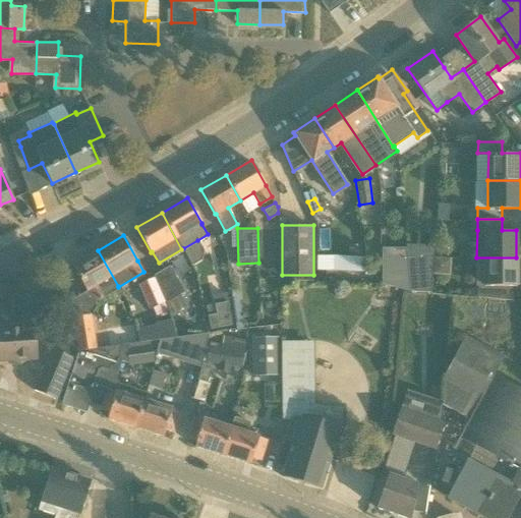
[(118,286),(98,250),(72,265),(94,300),(118,286)]
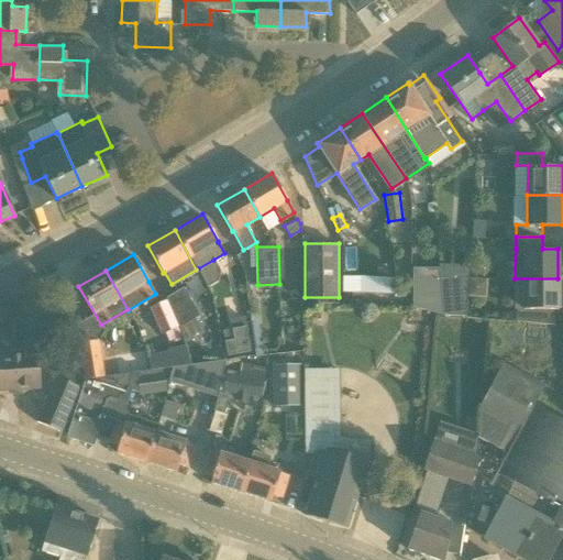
[(440,278),(443,314),(465,315),(466,295),(467,277),(467,276),(440,275),(440,278)]
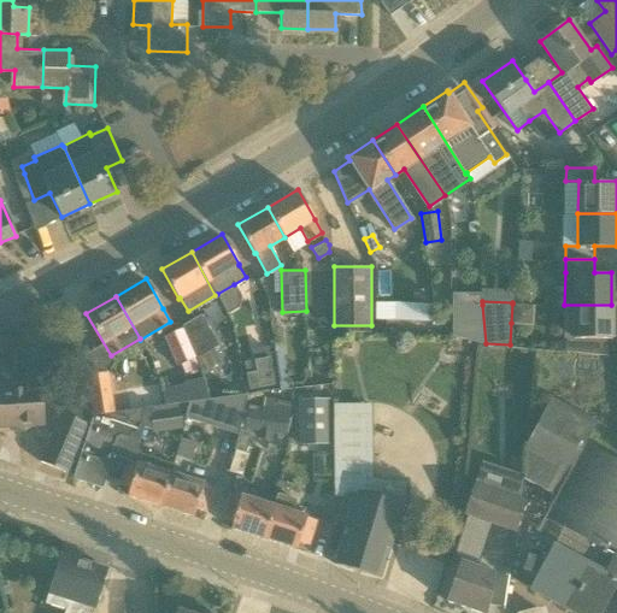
[(415,302),(413,317),(430,318),(432,304),(415,302)]
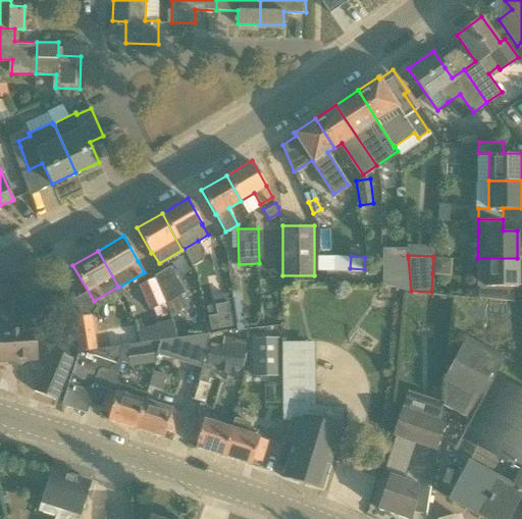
[(433,257),(432,273),(451,273),(451,258),(433,257)]
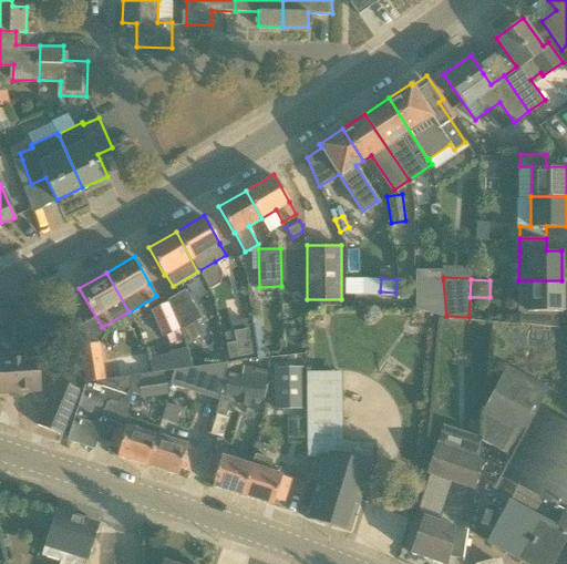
[(416,310),(446,316),(443,280),(415,280),(416,310)]
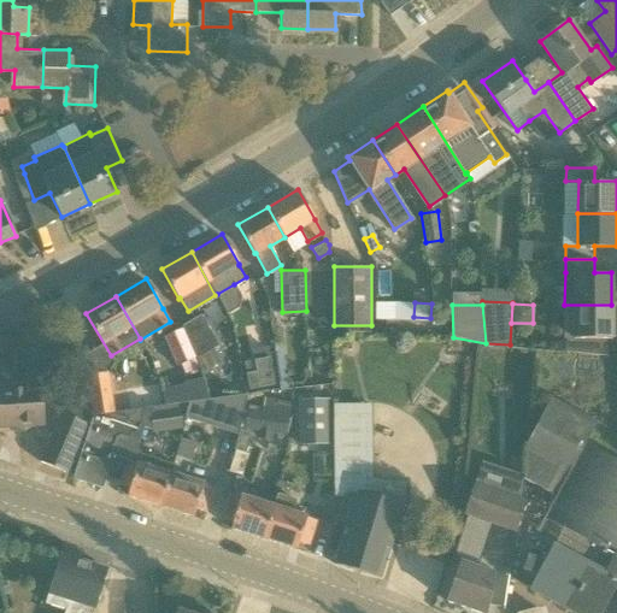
[(616,306),(611,307),(611,305),(564,305),(564,337),(565,340),(557,340),(557,349),(566,349),(605,353),(605,337),(611,337),(611,323),(616,323),(616,306)]
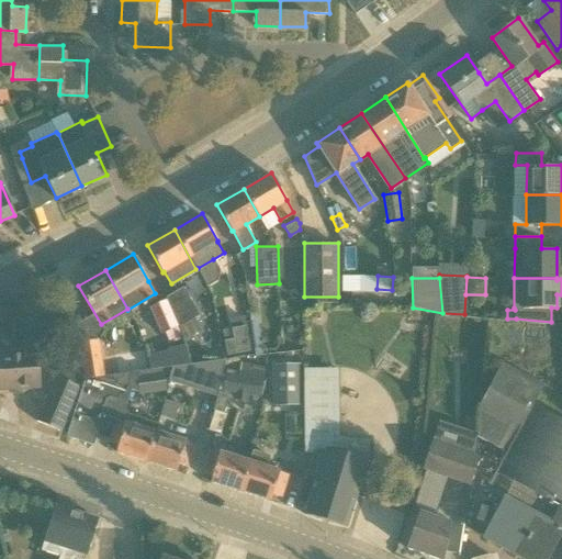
[(59,282),(27,297),(34,310),(66,295),(59,282)]
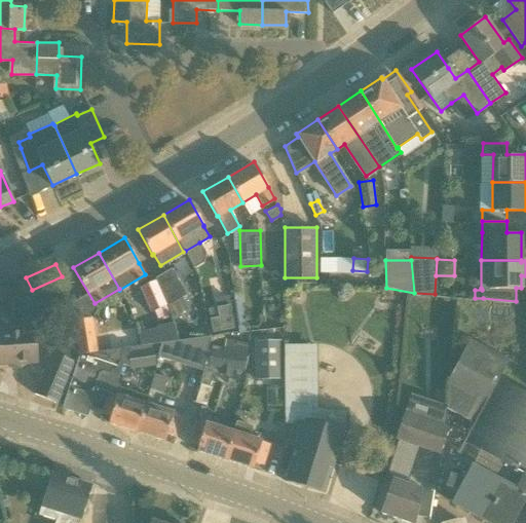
[(156,278),(166,303),(171,313),(173,316),(188,307),(182,296),(186,293),(171,267),(155,276),(156,278)]
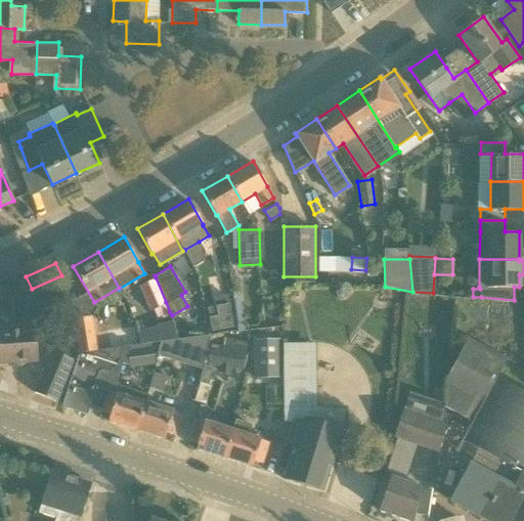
[(166,302),(156,277),(139,285),(150,309),(153,308),(166,302)]
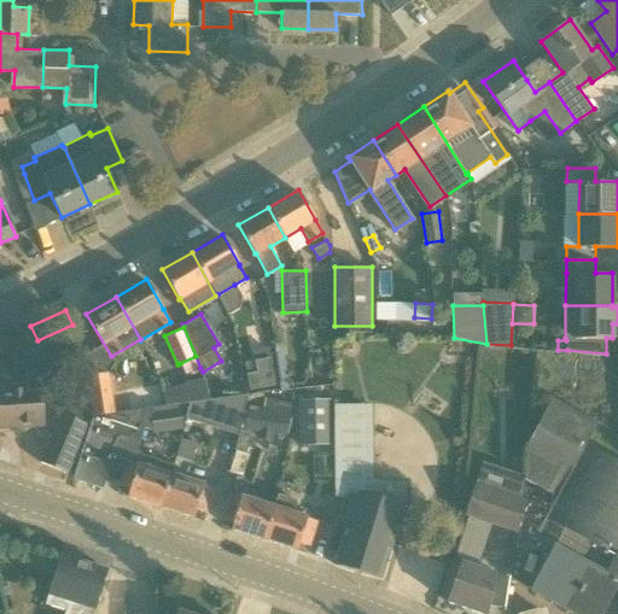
[(252,349),(255,362),(256,372),(248,374),(250,387),(264,385),(275,384),(269,346),(252,349)]
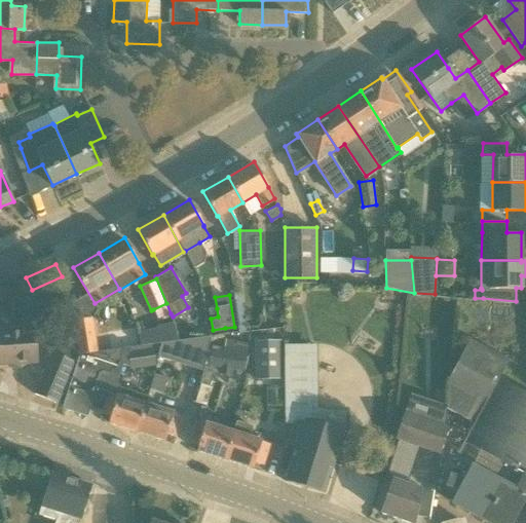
[(77,341),(79,352),(99,350),(91,318),(73,322),(77,341)]
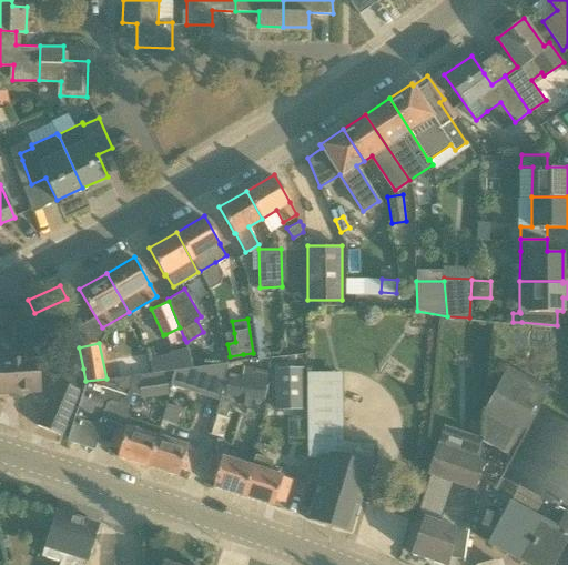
[(173,370),(192,366),(188,346),(170,351),(170,354),(173,370)]
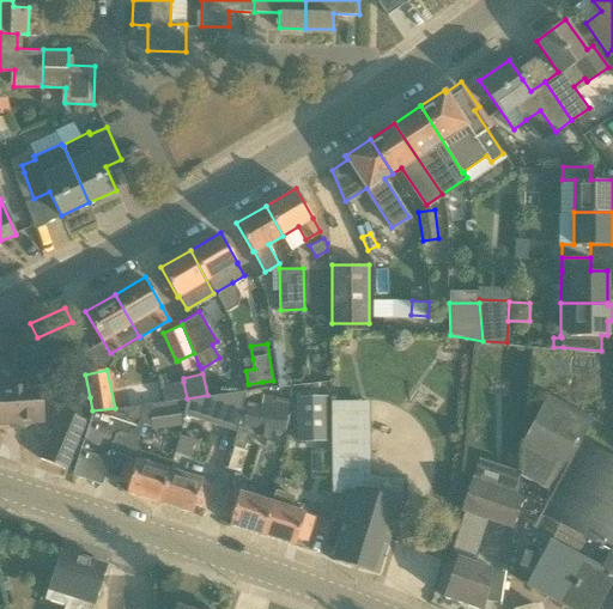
[(0,421),(43,419),(41,379),(0,382),(0,421)]
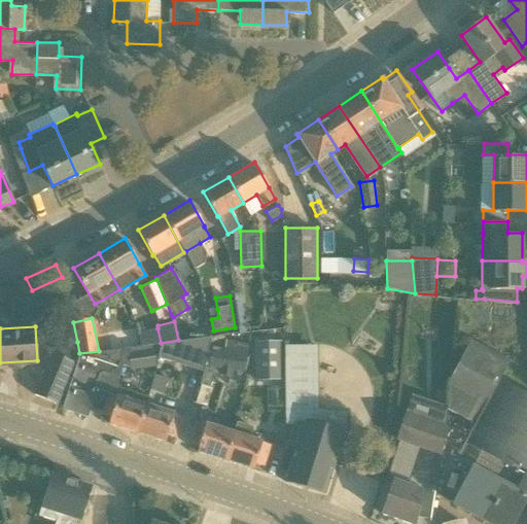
[(157,355),(203,370),(204,369),(211,336),(178,340),(161,343),(157,355)]
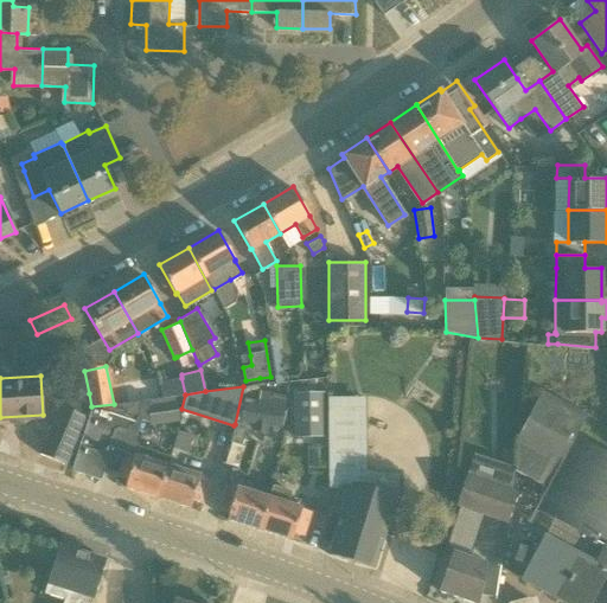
[(525,526),(544,536),(522,578),(568,602),(588,602),(606,569),(606,451),(576,435),(586,418),(588,412),(543,389),(540,396),(532,408),(526,421),(518,436),(561,460),(547,487),(525,526)]
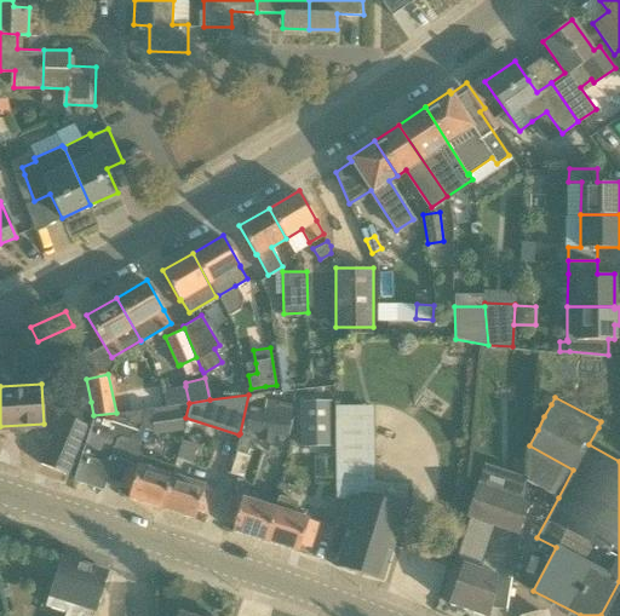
[(332,399),(299,399),(300,445),(333,444),(332,399)]
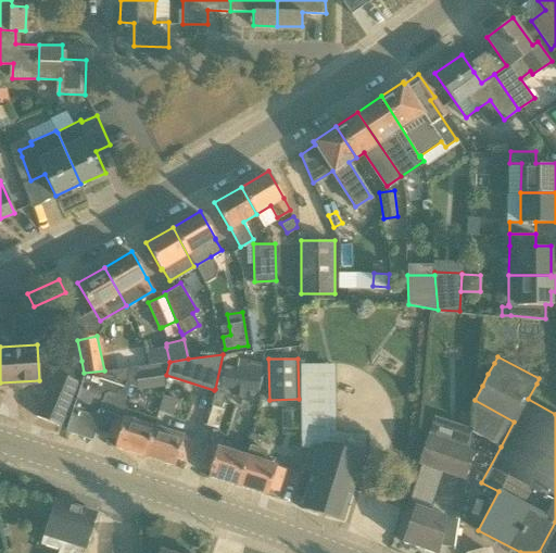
[(222,367),(219,385),(230,387),(230,393),(243,396),(244,389),(258,391),(261,374),(262,365),(248,363),(248,366),(235,365),(235,366),(235,368),(222,367)]
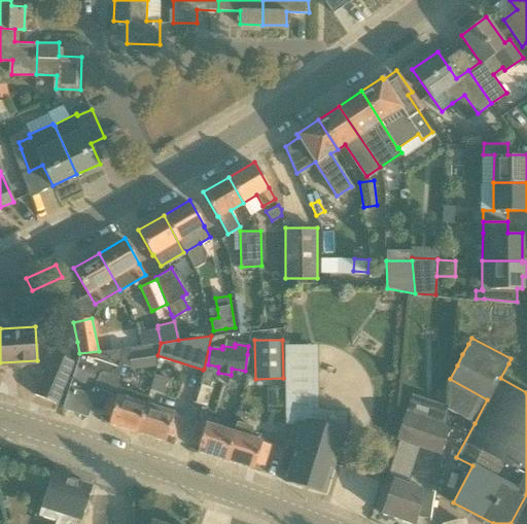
[(283,345),(284,405),(285,422),(292,423),(286,444),(296,446),(285,481),(325,492),(345,426),(345,410),(318,407),(317,344),(283,345)]
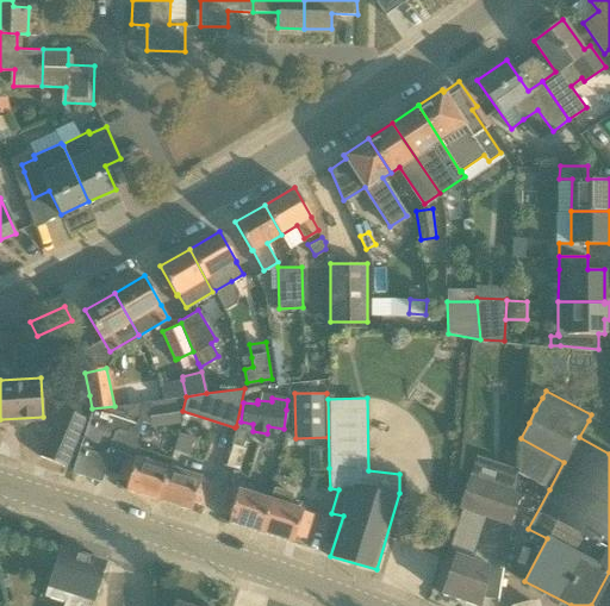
[(72,470),(100,480),(107,457),(110,450),(110,449),(117,428),(138,435),(143,420),(150,423),(147,405),(150,405),(153,399),(144,401),(141,401),(114,406),(92,408),(80,448),(72,470)]
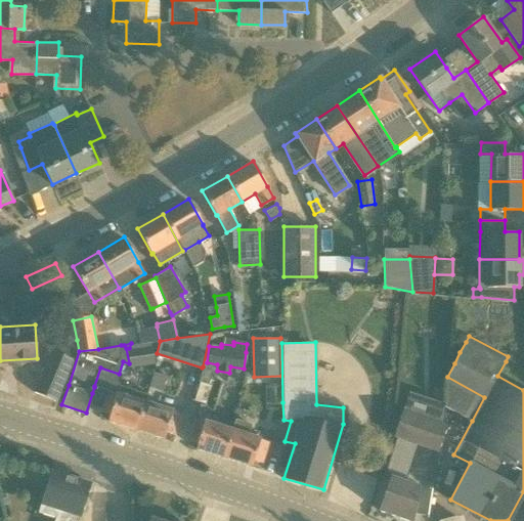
[(130,366),(155,361),(151,344),(129,348),(126,348),(129,363),(130,366)]
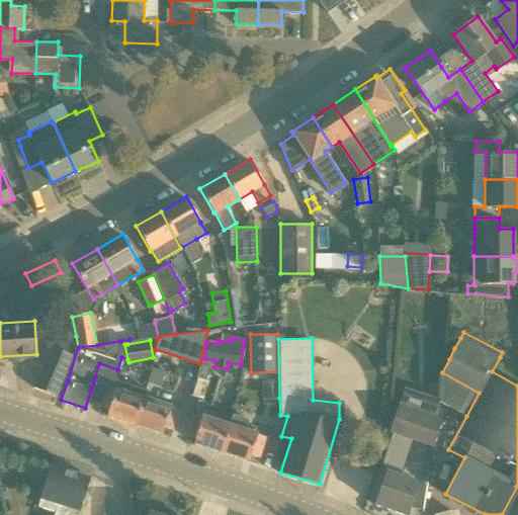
[(51,345),(33,387),(55,396),(73,355),(51,345)]
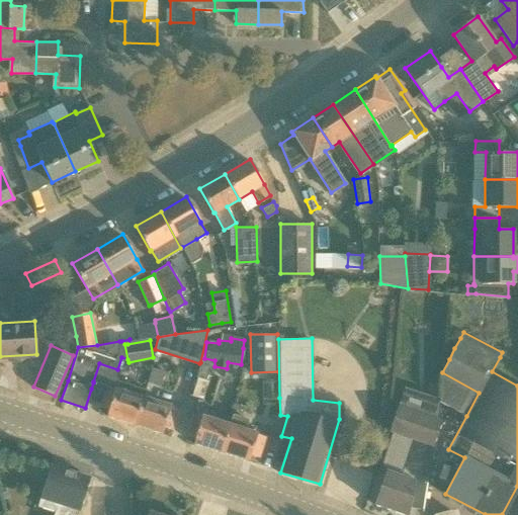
[(200,362),(199,363),(196,375),(205,378),(210,365),(200,362)]
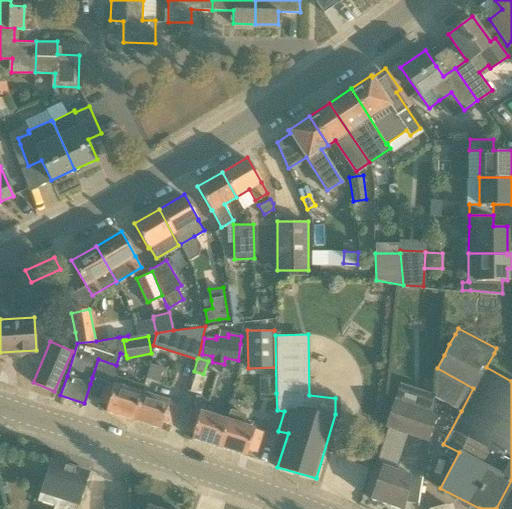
[(162,366),(150,362),(146,376),(158,379),(162,366)]
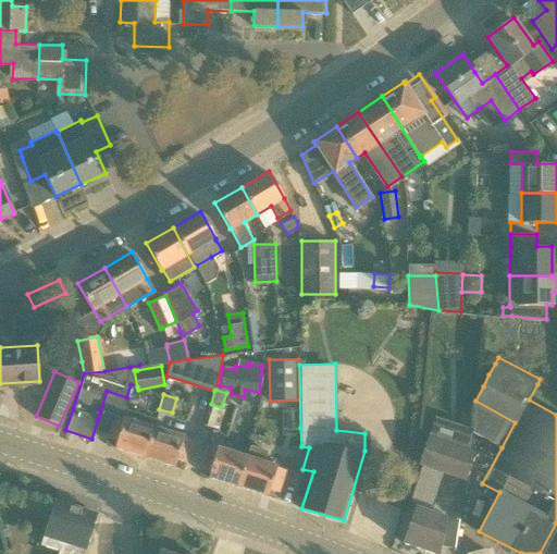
[(123,418),(114,416),(108,436),(118,440),(115,446),(145,455),(152,426),(155,427),(158,417),(128,408),(125,417),(123,417),(123,418)]
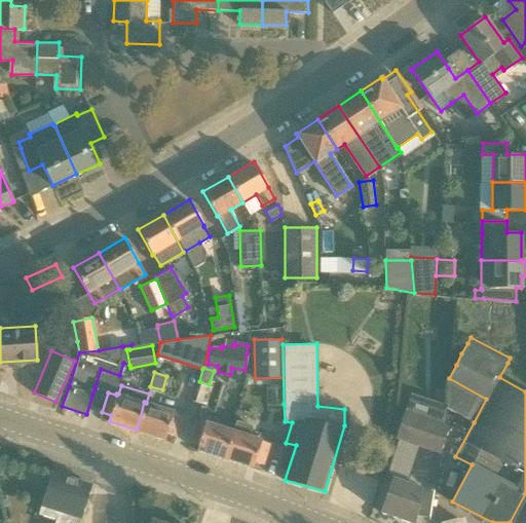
[(268,402),(251,401),(251,415),(268,415),(268,402)]
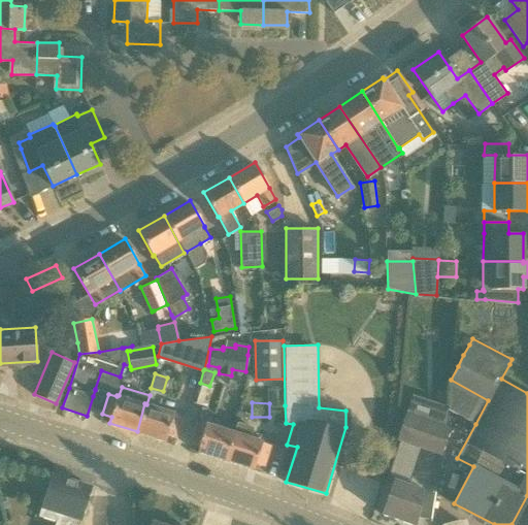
[(144,403),(137,431),(166,440),(167,434),(176,437),(183,418),(174,415),(174,414),(146,404),(144,403)]
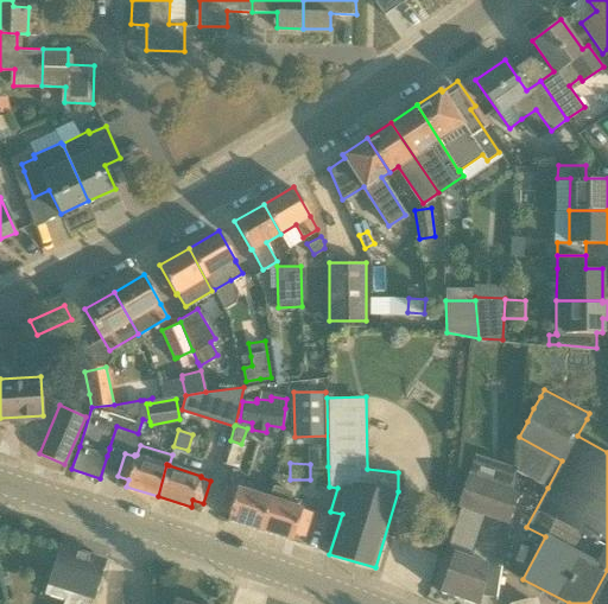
[(454,552),(441,591),(477,603),(485,563),(466,557),(481,513),(508,521),(519,493),(468,475),(457,504),(463,506),(448,551),(454,552)]
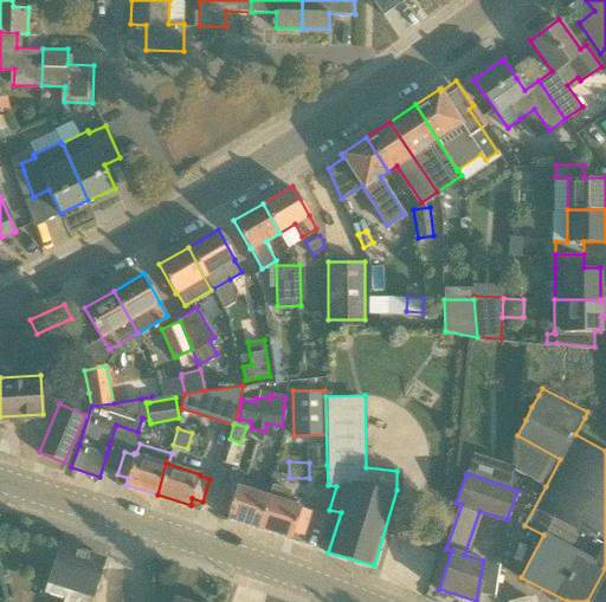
[(226,517),(260,528),(270,496),(269,496),(237,485),(236,486),(226,483),(219,506),(229,510),(226,517)]
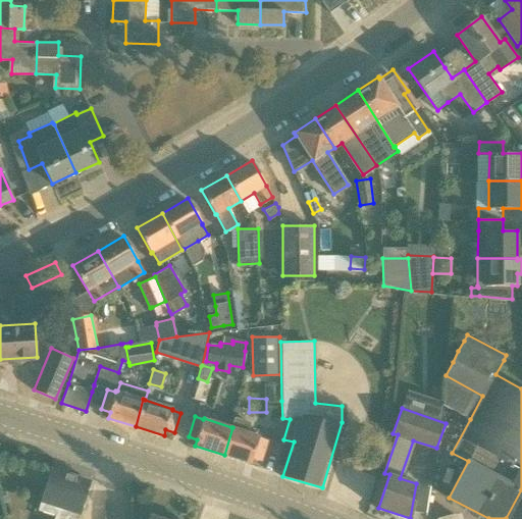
[(235,416),(231,427),(232,427),(224,455),(251,463),(253,457),(261,460),(268,440),(259,437),(259,436),(257,435),(261,425),(235,416)]
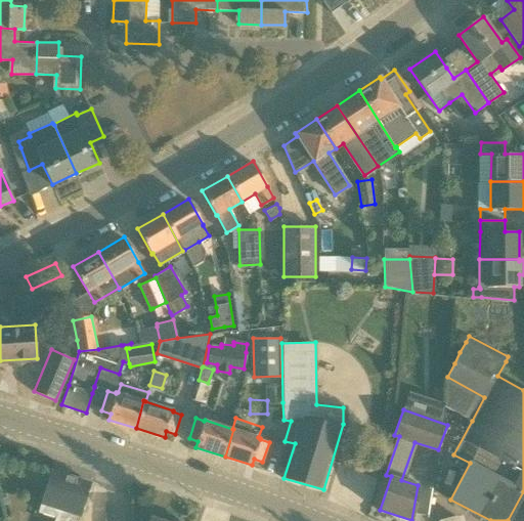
[(78,520),(80,515),(81,516),(91,482),(51,470),(39,511),(57,516),(55,520),(78,520)]
